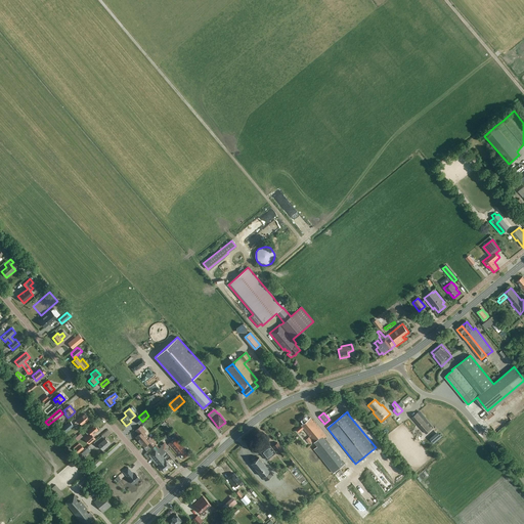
[(411,418),(426,434),(431,430),(417,412),(411,418)]
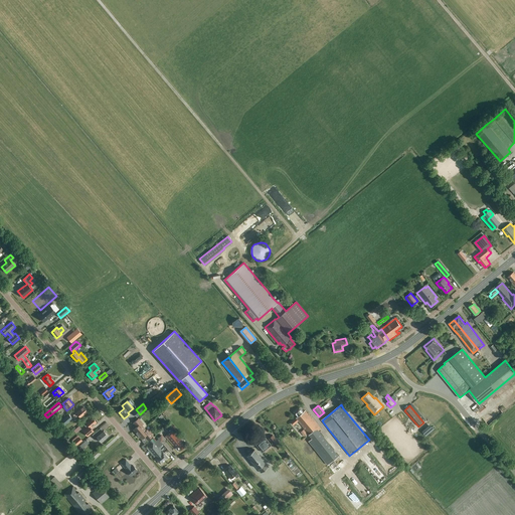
[(80,417),(88,411),(83,406),(73,415),(75,417),(78,414),(80,417)]
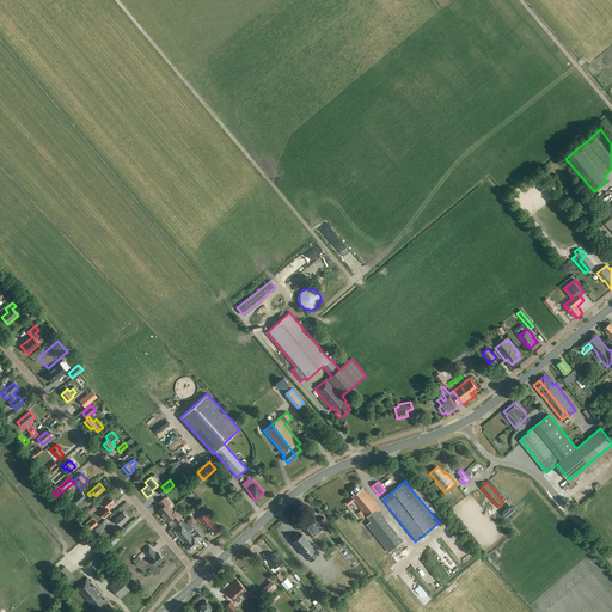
[(354,500),(372,521),(367,525),(390,552),(403,542),(379,512),(381,509),(366,490),(365,491),(362,488),(361,489),(356,484),(350,490),(354,495),(347,501),(349,505),(354,500)]
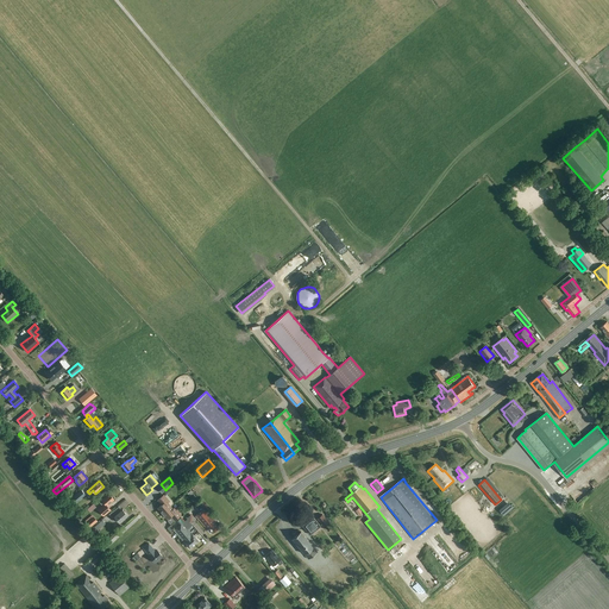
[(81,490),(69,501),(74,504),(86,495),(81,490)]
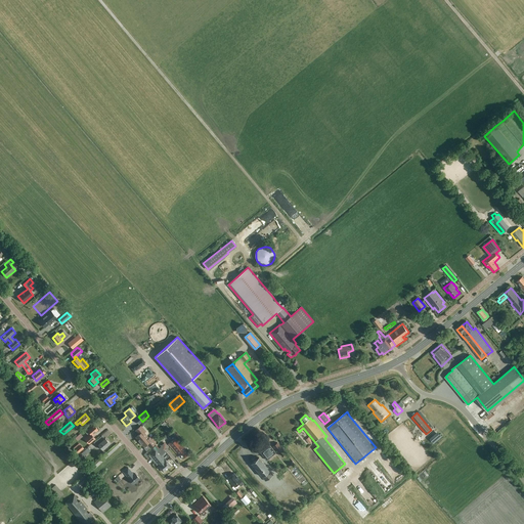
[(85,432),(88,435),(84,438),(89,444),(95,439),(93,436),(95,435),(94,433),(98,430),(94,425),(88,430),(85,432)]
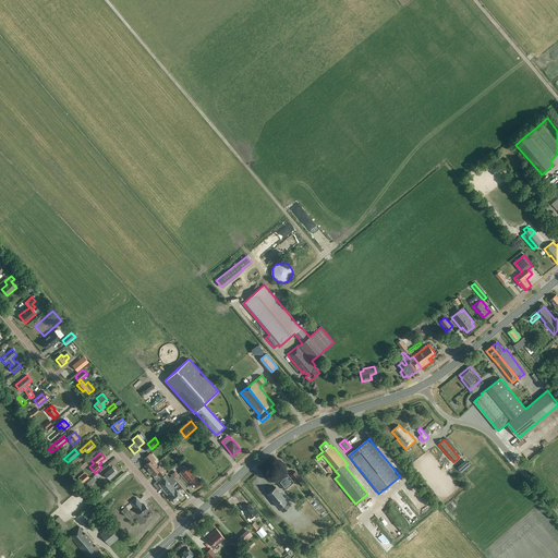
[(146,468),(148,471),(157,464),(154,461),(155,460),(150,453),(144,459),(148,462),(145,465),(146,468)]
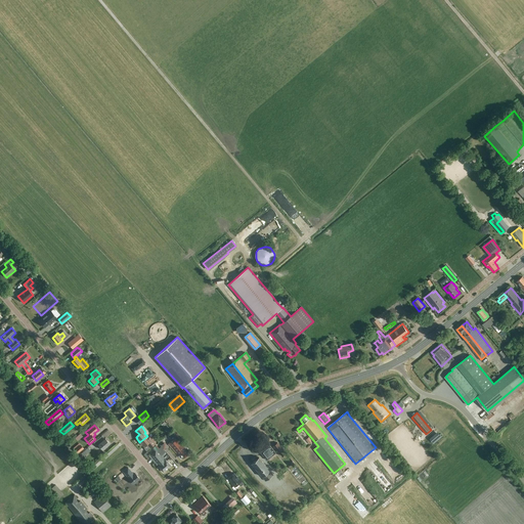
[(171,437),(168,440),(170,442),(168,444),(176,453),(177,452),(178,454),(182,459),(187,453),(184,450),(185,448),(178,440),(179,438),(173,430),(168,434),(171,437)]
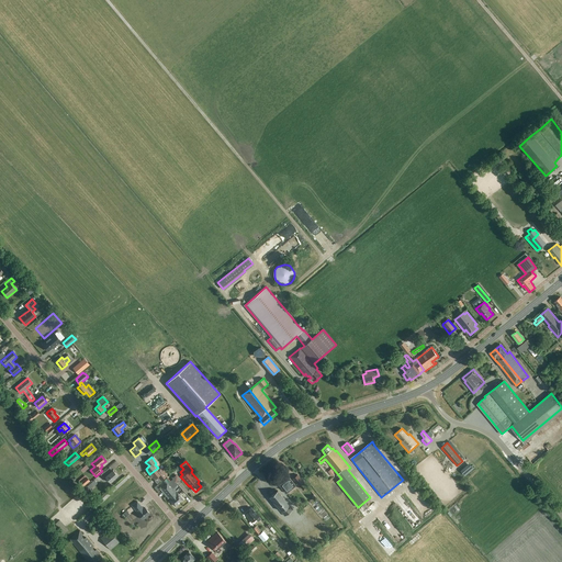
[(158,468),(149,474),(152,478),(153,476),(155,479),(157,476),(161,481),(167,475),(161,469),(160,471),(158,468)]
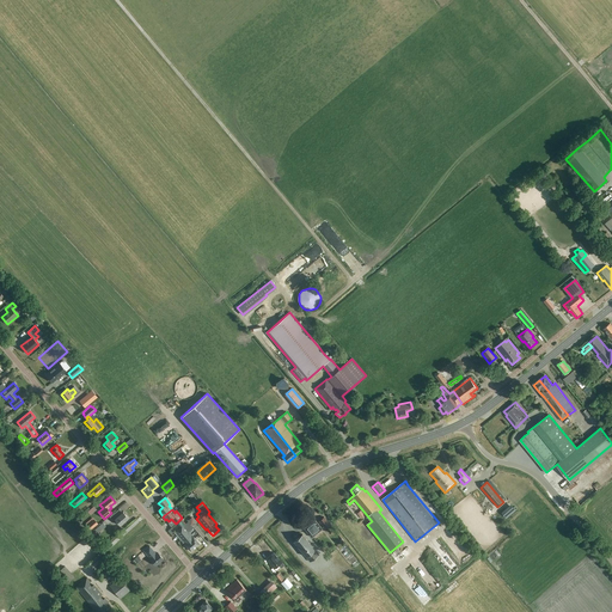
[(120,526),(124,522),(128,519),(123,512),(117,516),(114,513),(109,518),(115,524),(117,521),(120,526)]
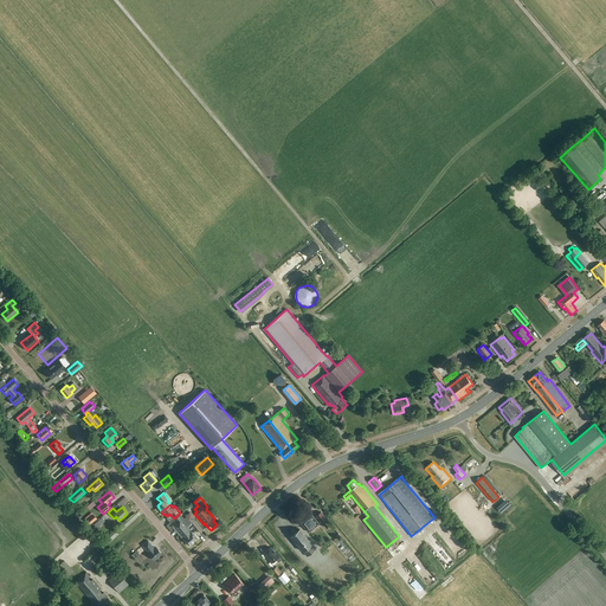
[(328,519),(321,510),(316,515),(323,523),(328,519)]
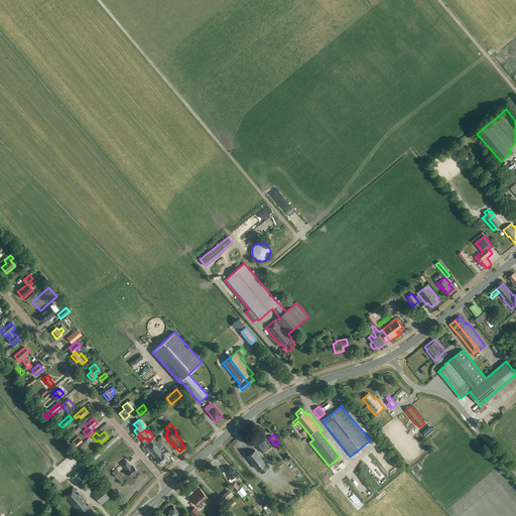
[(262,453),(271,445),(265,437),(256,445),(262,453)]
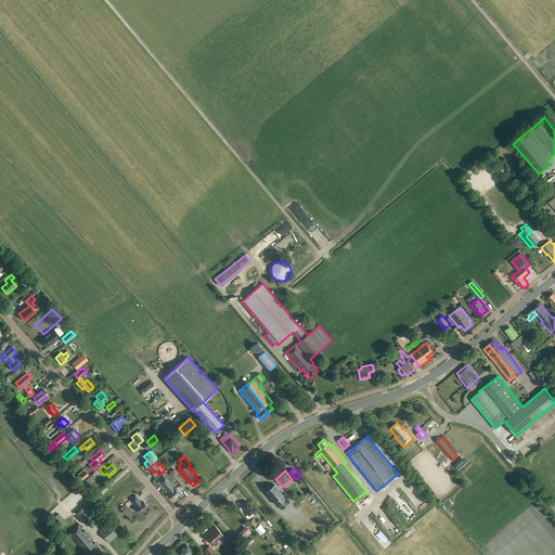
[(86,472),(79,477),(82,480),(89,475),(86,472)]
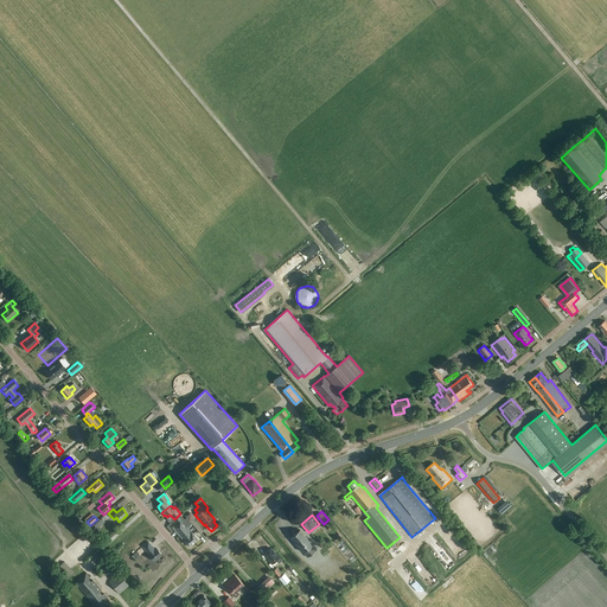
[(189,537),(195,543),(198,540),(183,521),(179,523),(185,530),(186,530),(187,531),(186,532),(190,537),(189,537)]
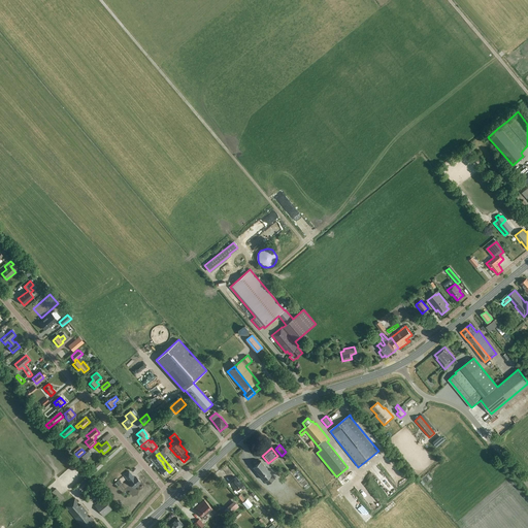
[(164,475),(169,472),(164,467),(165,467),(162,463),(163,462),(162,461),(161,461),(156,455),(151,460),(164,475)]
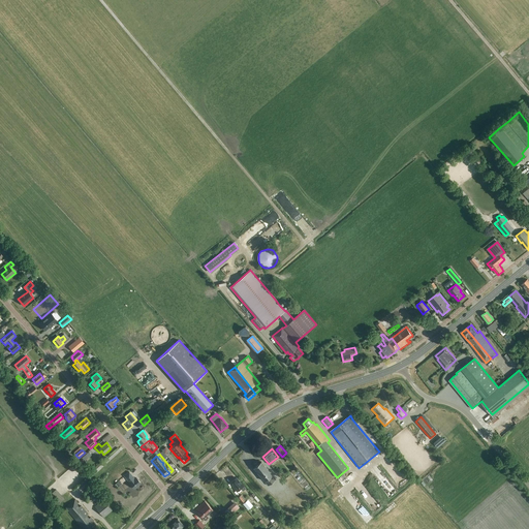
[(258,463),(257,461),(253,464),(255,466),(253,468),(268,486),(276,479),(260,462),(258,463)]
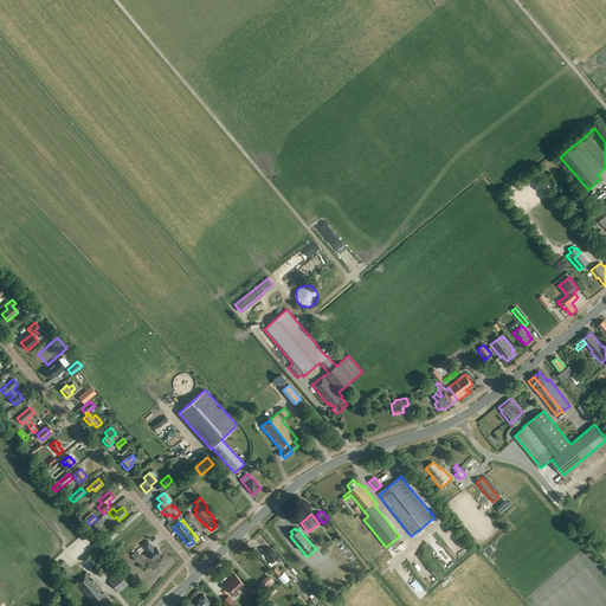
[(148,553),(148,554),(153,560),(161,553),(156,548),(155,548),(148,541),(142,546),(148,553)]
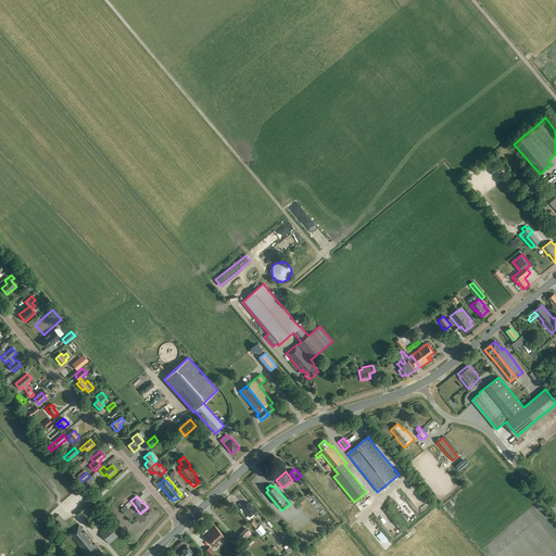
[(244,510),(244,512),(249,517),(253,514),(255,516),(258,514),(256,510),(252,505),(251,505),(249,502),(242,507),(244,510)]
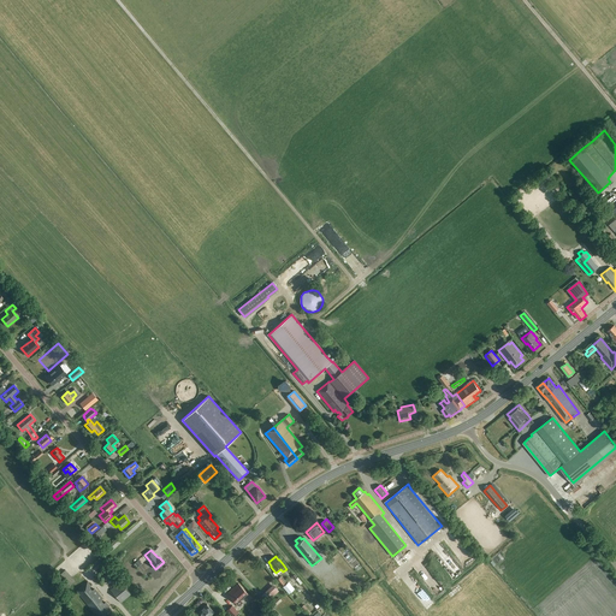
[(65,570),(60,574),(70,585),(70,586),(75,581),(65,570)]
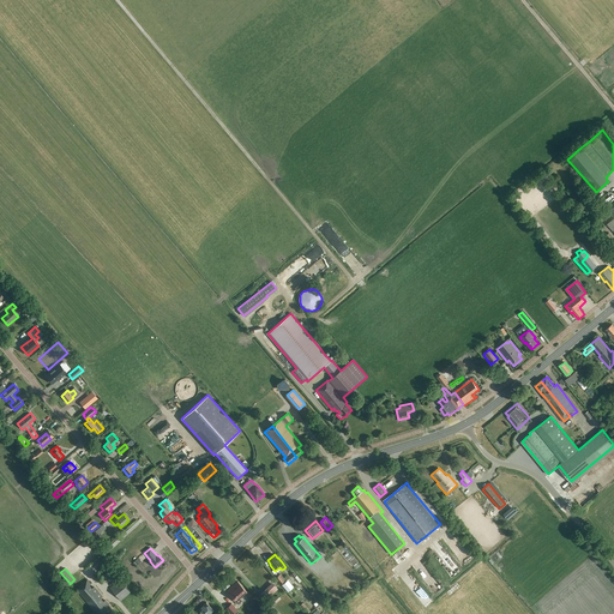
[(121,601),(131,593),(119,578),(115,582),(115,583),(110,588),(121,601)]
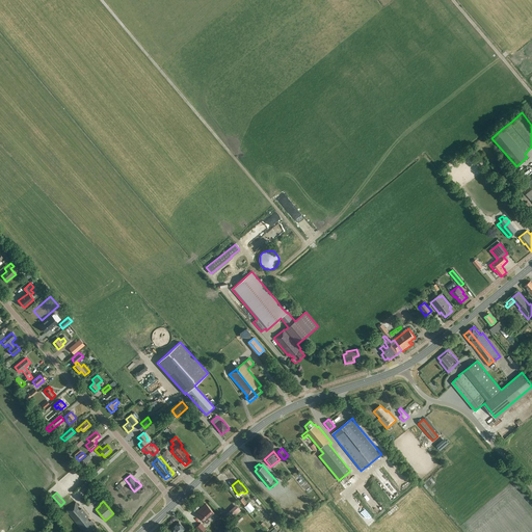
[(97,531),(98,531),(91,524),(92,523),(90,521),(89,522),(87,519),(88,517),(81,509),(80,510),(78,507),(79,506),(76,502),(65,510),(83,531),(97,531)]
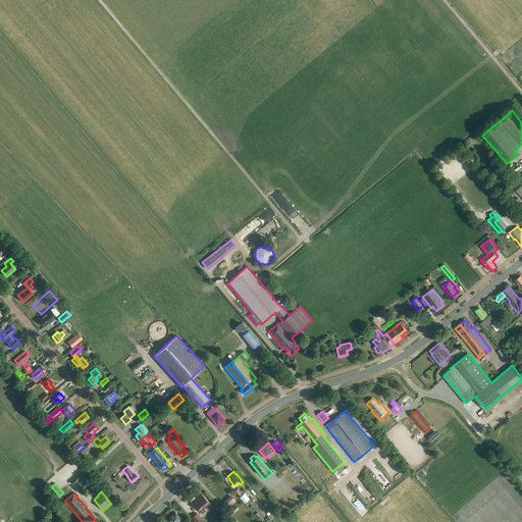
[(202,514),(206,511),(203,508),(209,503),(202,494),(193,503),(202,514)]
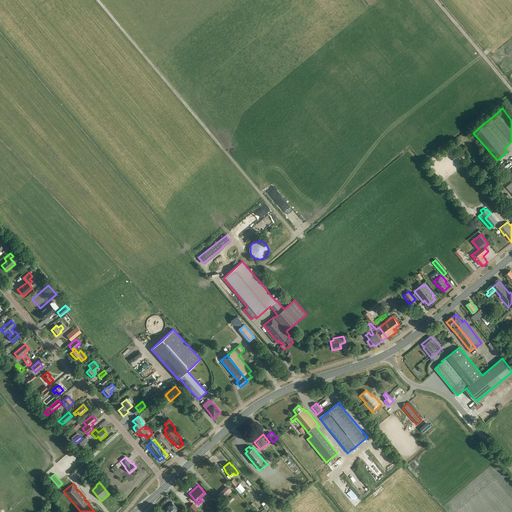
[(228,488),(219,496),(222,499),(231,491),(228,488)]
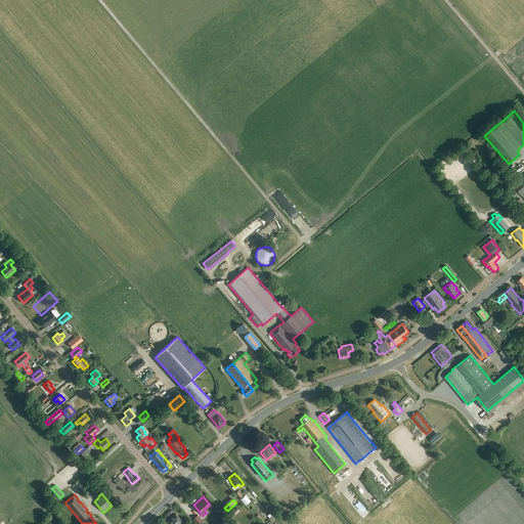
[(236,508),(231,514),(233,517),(235,515),(235,514),(236,515),(239,511),(236,508)]
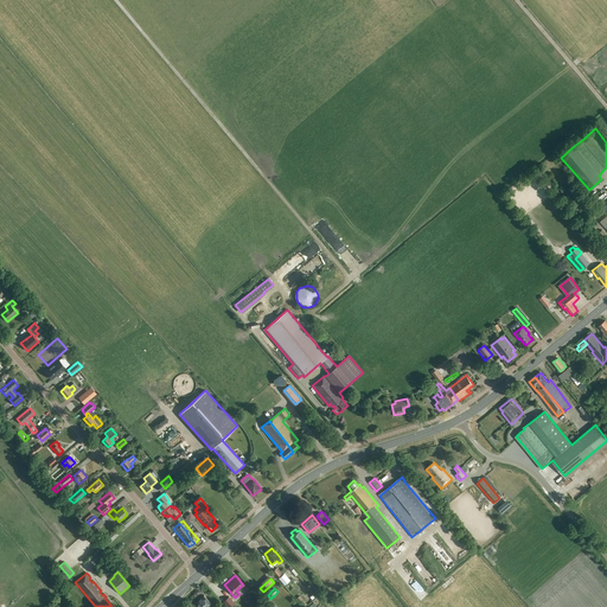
[(199,606),(206,606),(211,604),(204,595),(196,602),(199,606)]
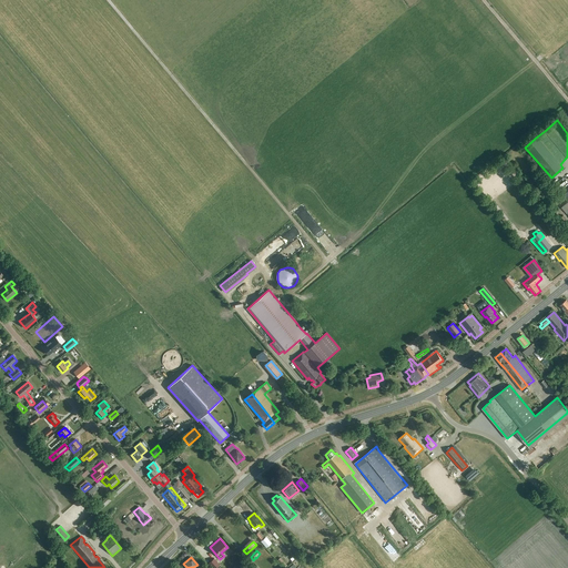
[(216,567),(220,565),(214,558),(209,564),(212,567),(216,567)]
